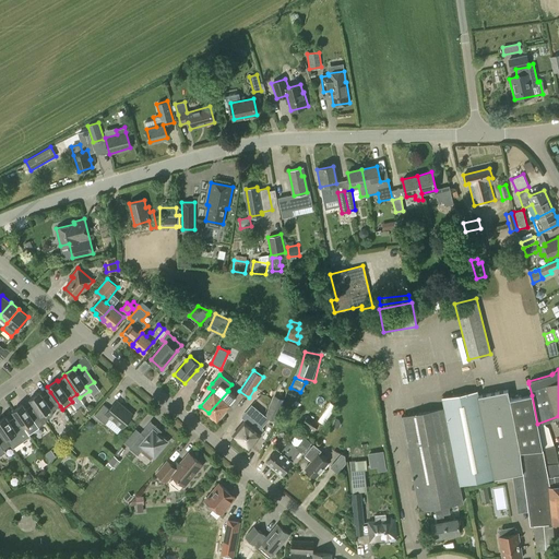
[(508,390),(478,395),(495,477),(512,474),(523,472),(520,451),(509,400),(508,390)]
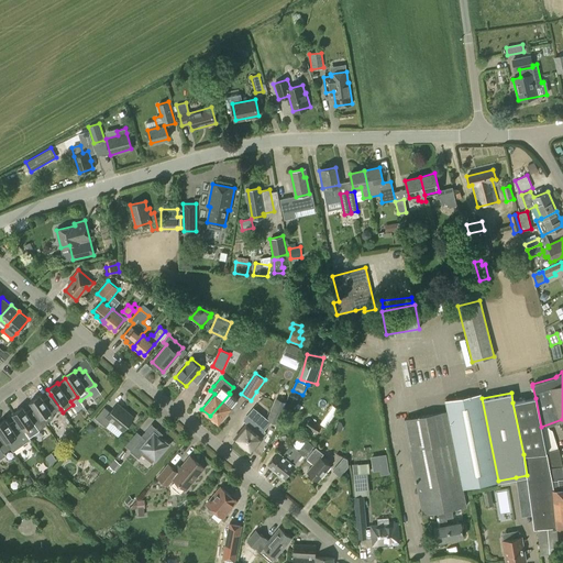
[(230,394),(210,416),(218,423),(232,407),(238,399),(230,394)]
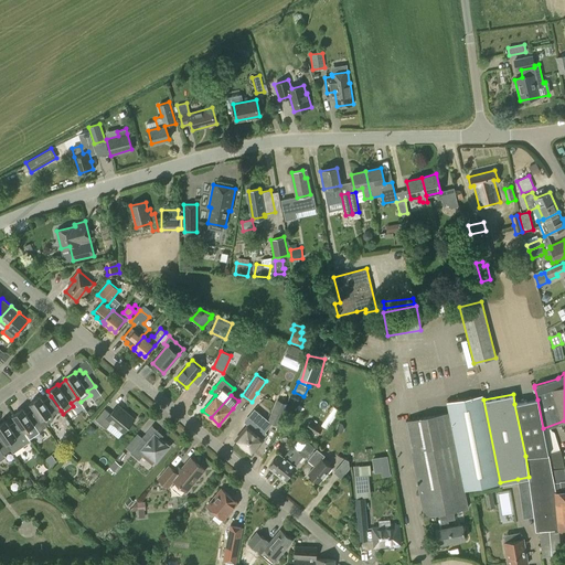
[(42,420),(42,419),(52,413),(53,415),(61,411),(51,396),(44,401),(40,396),(30,403),(34,409),(42,420)]
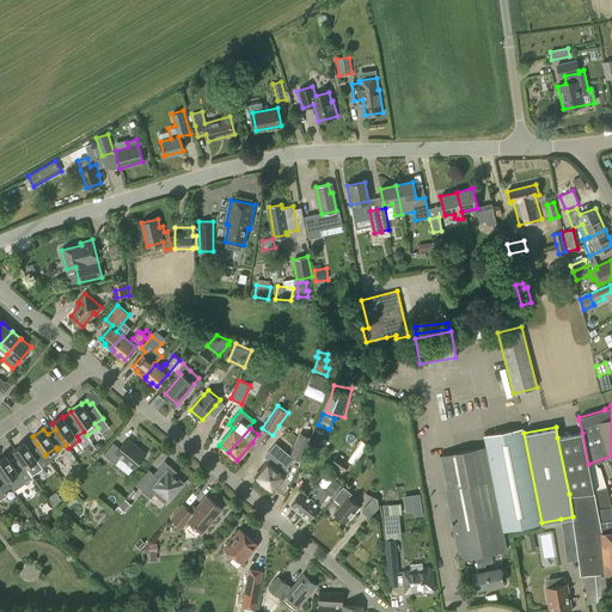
[(485,436),(487,447),(503,531),(505,530),(542,522),(524,433),(524,429),(485,436)]
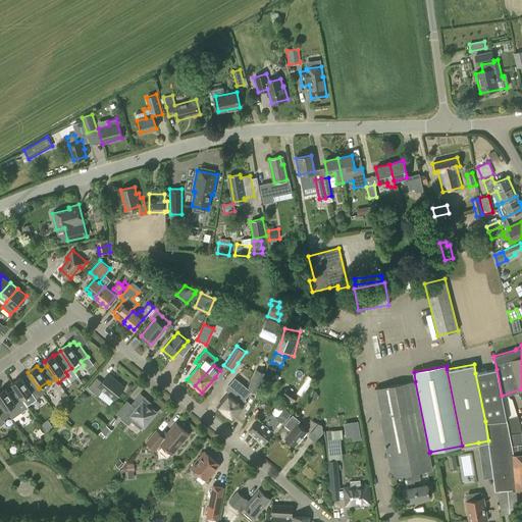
[(257,393),(266,373),(256,369),(248,388),(235,378),(225,389),(229,394),(228,395),(218,406),(232,417),(242,406),(246,400),(245,399),(251,392),(250,389),(257,393)]
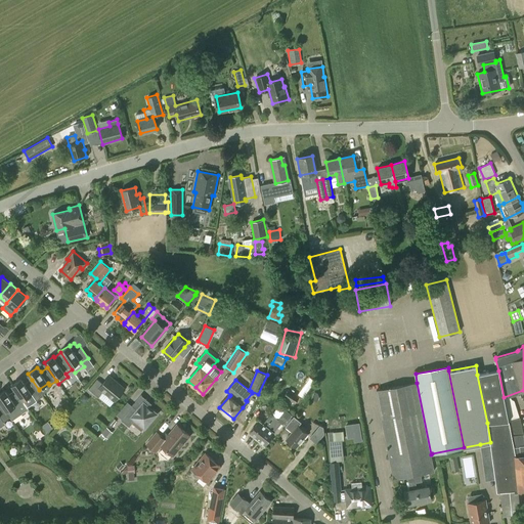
[(498,370),(477,375),(487,423),(509,421),(504,397),(498,370)]
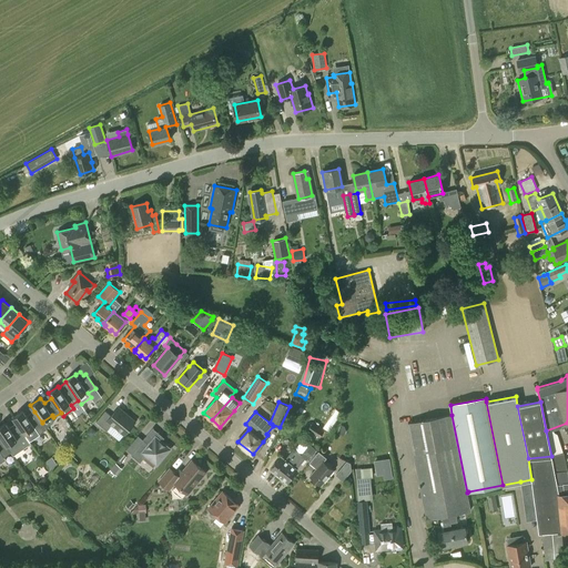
[(135,422),(118,407),(111,416),(105,411),(97,422),(107,430),(112,424),(124,435),(135,422)]
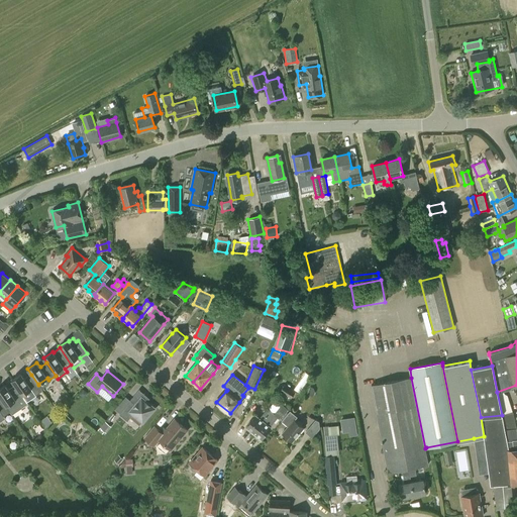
[(38,385),(31,375),(25,380),(21,374),(11,380),(14,385),(22,395),(31,389),(35,395),(42,390),(38,384),(38,385)]
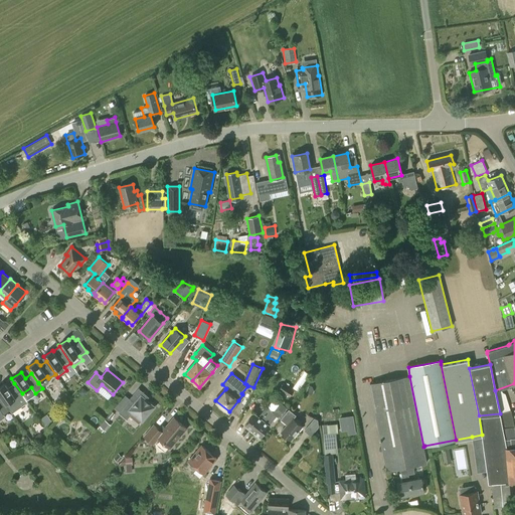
[(409,376),(369,383),(386,470),(406,466),(412,465),(426,463),(423,447),(409,376)]
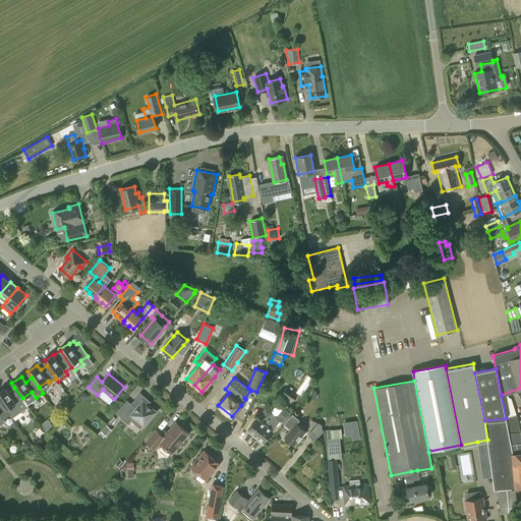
[(293,401),(297,394),(286,387),(281,394),(293,401)]
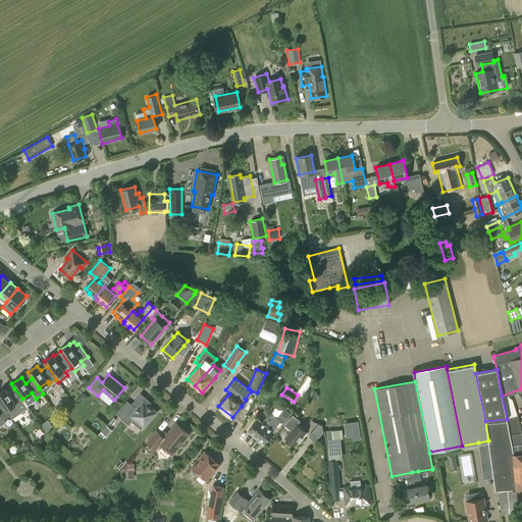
[(22,399),(14,388),(8,393),(5,388),(0,392),(0,401),(10,416),(12,419),(29,408),(22,399)]
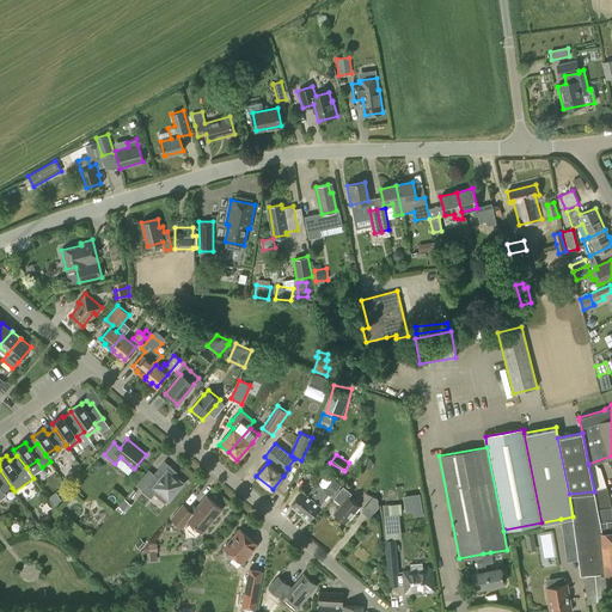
[(371,470),(372,463),(371,459),(367,457),(362,466),(371,470)]
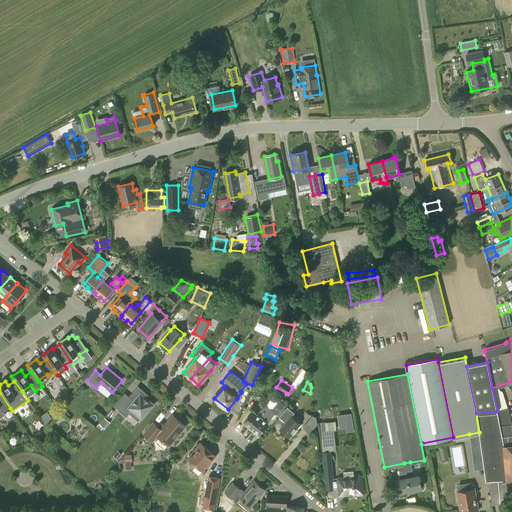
[(141,418),(153,404),(141,393),(143,390),(138,386),(129,396),(130,397),(118,410),(126,417),(132,410),(141,418)]
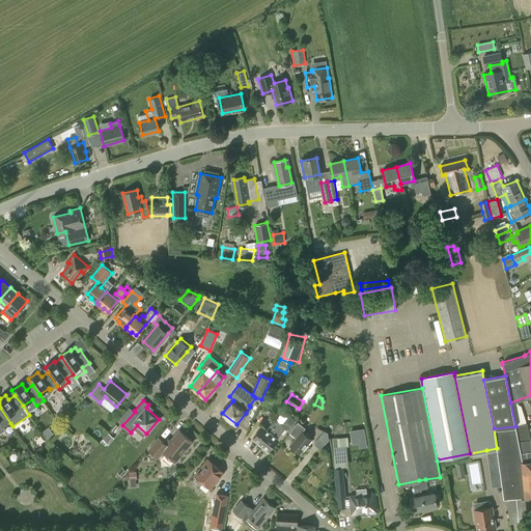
[(10,423),(0,408),(0,422),(3,427),(10,423)]
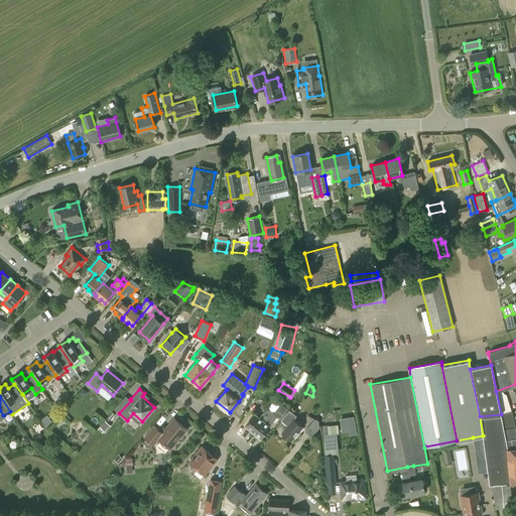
[(263,422),(254,432),(260,437),(270,426),(269,425),(277,416),(279,418),(287,409),(281,404),(273,413),(264,423),(263,422)]
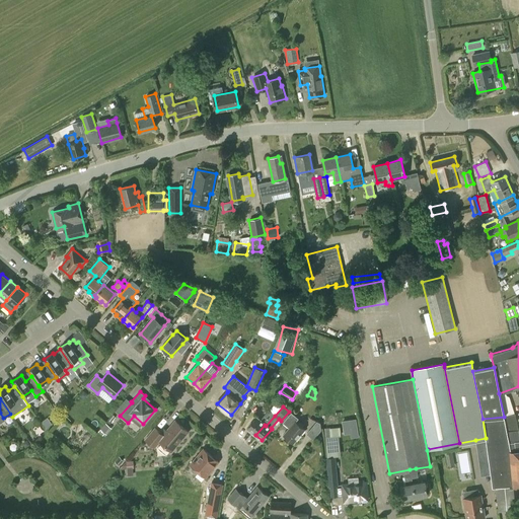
[(266,426),(275,416),(268,410),(260,419),(256,417),(247,428),(255,435),(265,425),(266,426)]
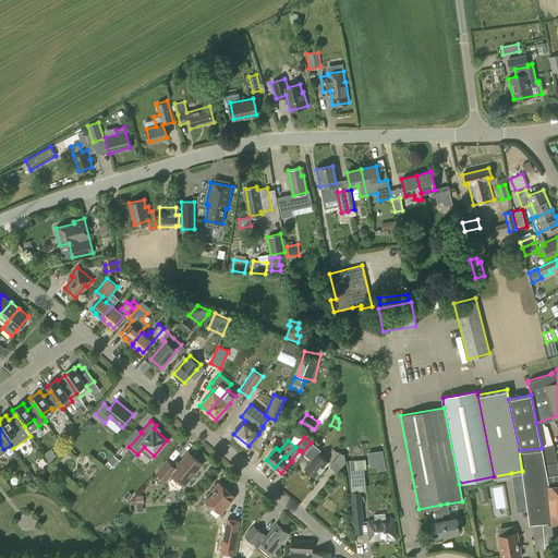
[(315,476),(327,461),(317,453),(320,450),(313,443),(303,455),(311,460),(304,468),(315,476)]
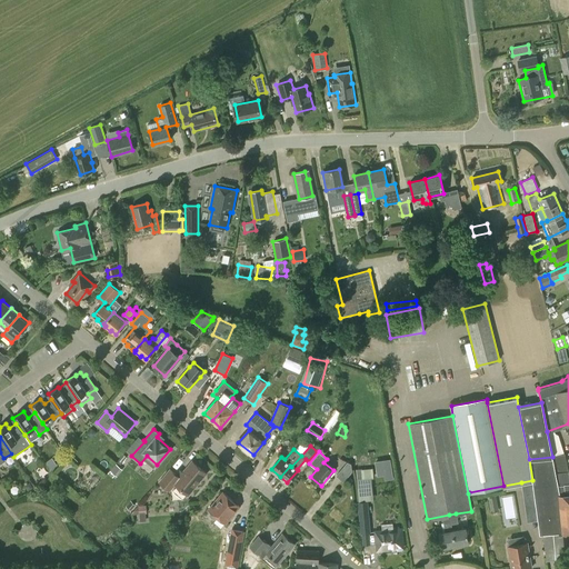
[(563,453),(552,457),(529,459),(532,480),(537,520),(539,535),(542,533),(562,532),(568,531),(568,477),(568,470),(563,453)]
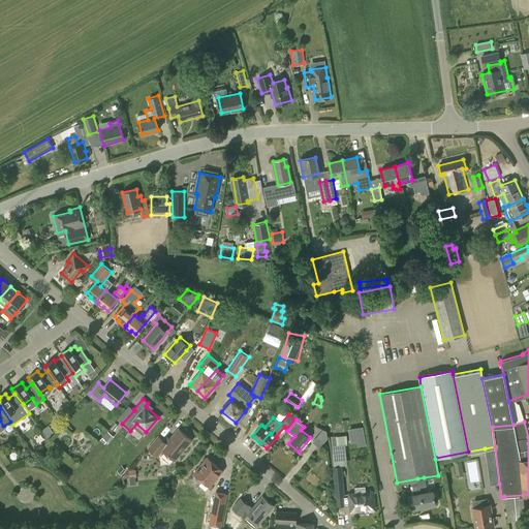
[(366,425),(350,426),(352,441),(359,440),(360,444),(368,443),(366,425)]
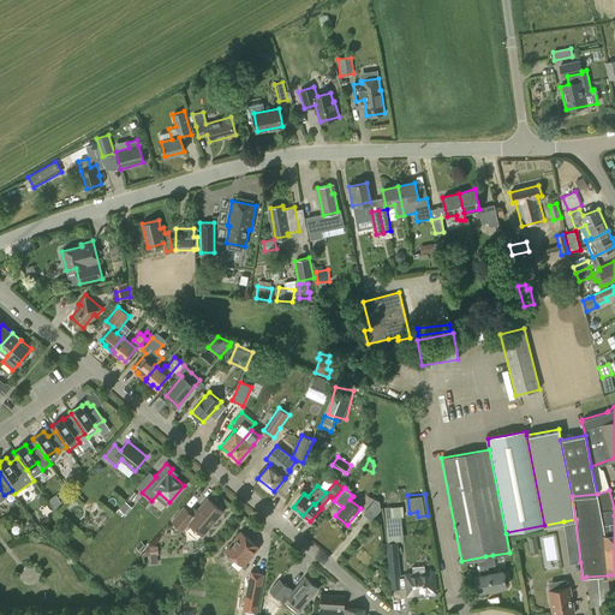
[(221,513),(221,509),(208,499),(198,511),(196,508),(191,514),(184,507),(172,521),(183,530),(189,523),(203,533),(221,513)]
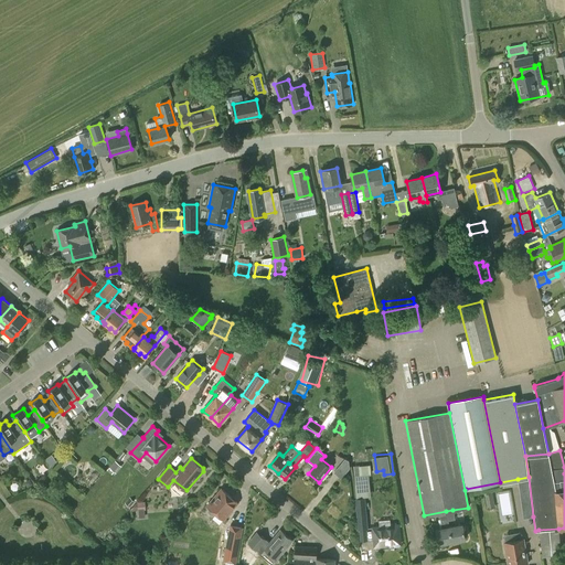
[(341,478),(349,468),(349,460),(344,458),(333,472),(341,478)]
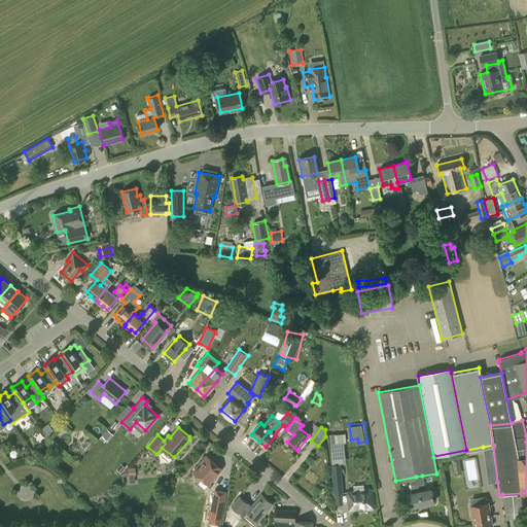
[(108,441),(113,434),(107,429),(100,438),(104,442),(106,440),(108,441)]
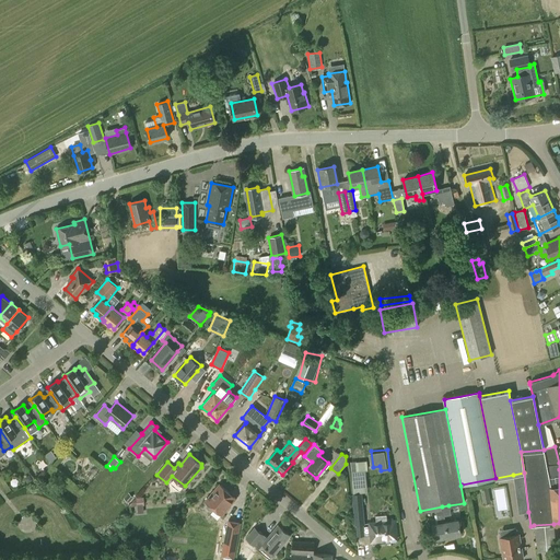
[(354,487),(369,487),(368,468),(358,468),(358,461),(353,461),(354,487)]
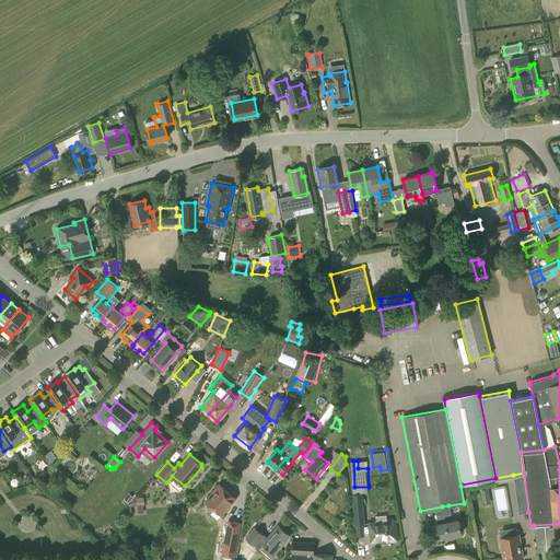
[(222,515),(236,498),(219,483),(205,501),(207,503),(207,504),(206,505),(206,506),(207,506),(207,508),(207,509),(208,509),(208,510),(209,510),(210,510),(211,510),(212,510),(213,510),(213,509),(214,509),(222,515)]
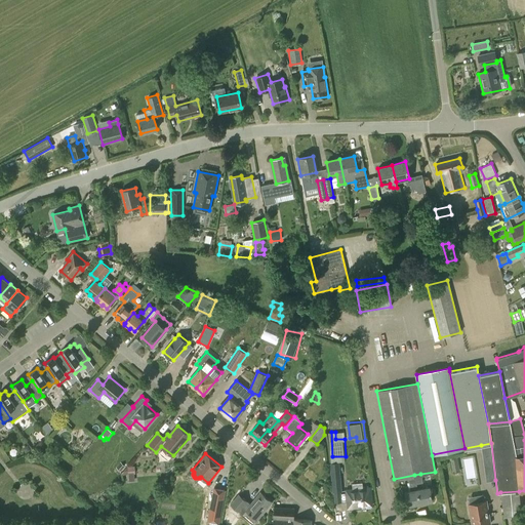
[(332,492),(341,491),(338,461),(329,462),(332,492)]
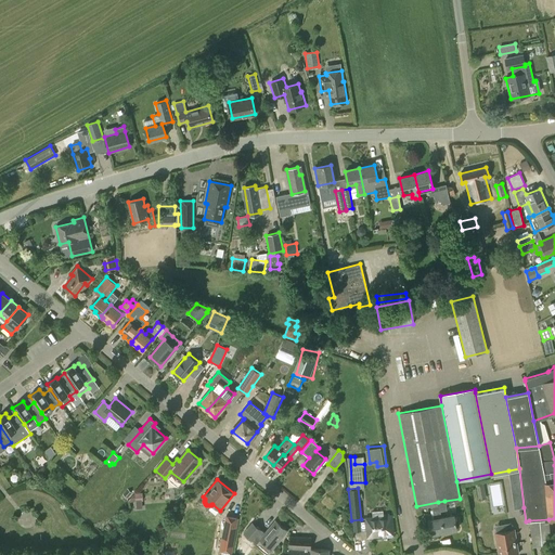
[(139,500),(139,506),(145,506),(144,491),(134,491),(136,500),(139,500)]
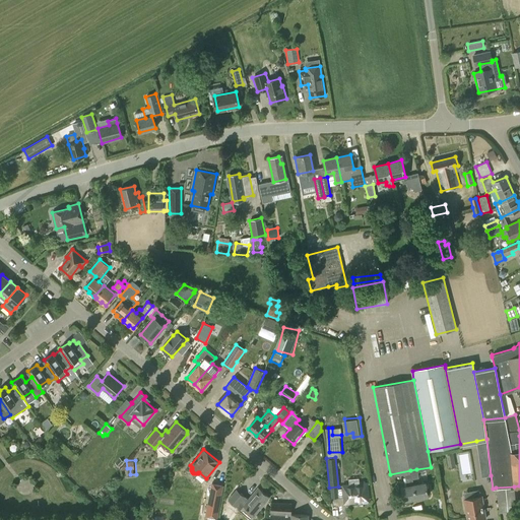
[(219,504),(223,484),(211,482),(208,502),(219,504)]
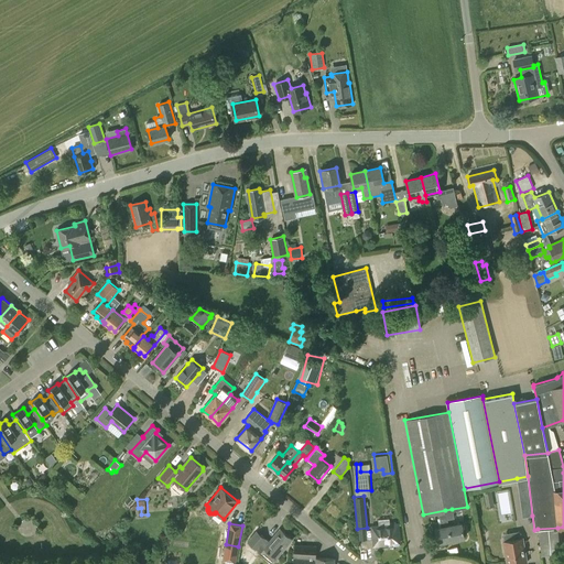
[(448,525),(451,540),(464,538),(462,523),(448,525)]
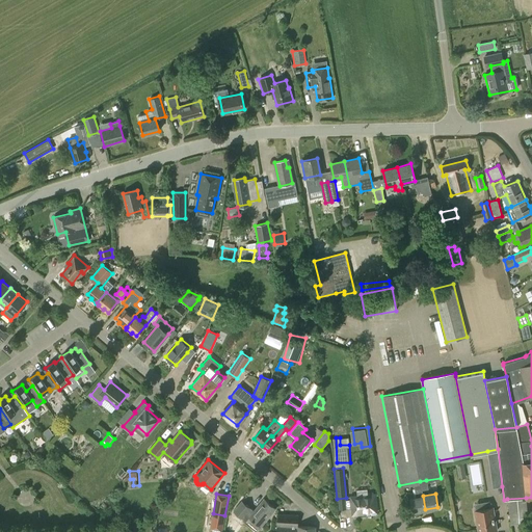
[(369,513),(376,512),(374,495),(351,497),(352,514),(368,512),(369,513)]
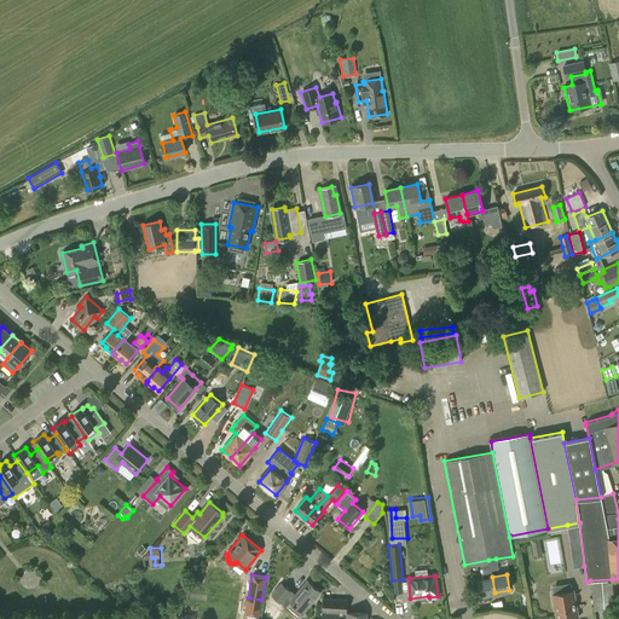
[(480,596),(495,593),(492,577),(485,578),(478,579),(480,596)]
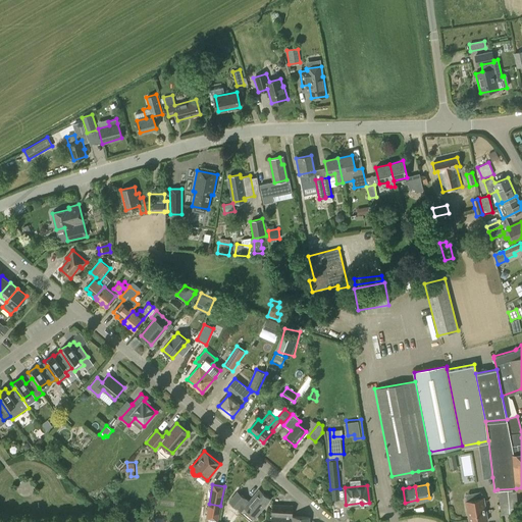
[(255,517),(270,499),(259,489),(250,502),(237,490),(228,501),(241,512),(245,508),(255,517)]
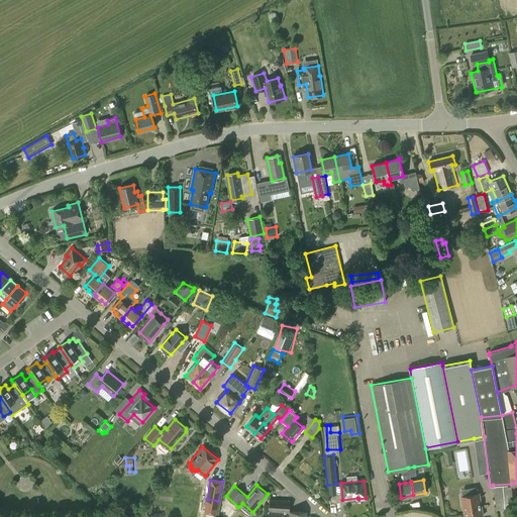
[(478,494),(477,489),(475,487),(474,487),(462,489),(460,492),(461,496),(460,497),(463,516),(473,516),(483,515),(479,493),(478,494)]
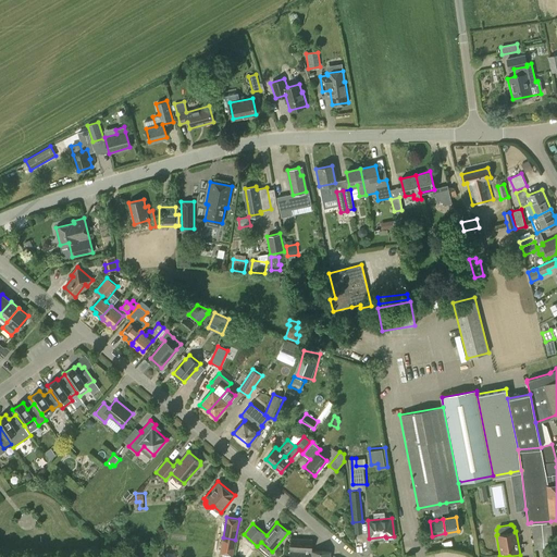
[(329,556),(330,552),(312,551),(312,539),(291,537),(288,556),(329,556)]
